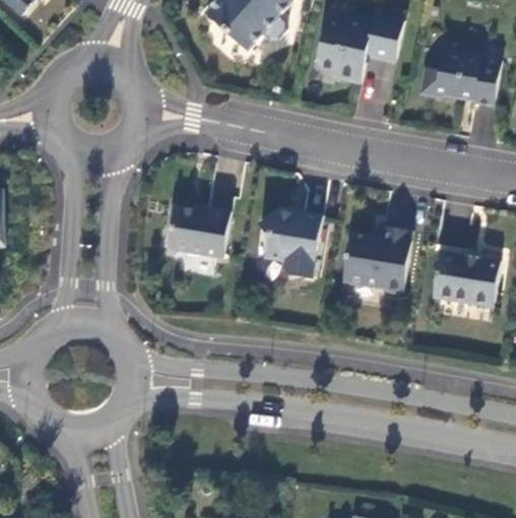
[(2,0),(19,14),(31,0),(2,0)]
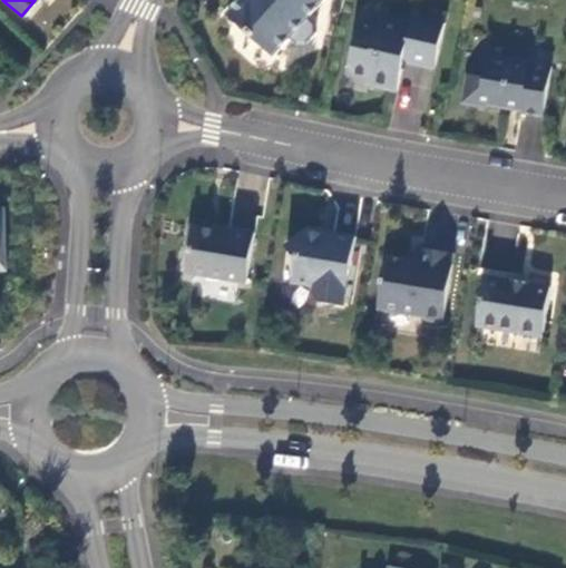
[(240,0),(227,15),(274,57),(291,38),(298,45),(306,45),(316,33),(315,25),(309,18),(324,0),(240,0)]
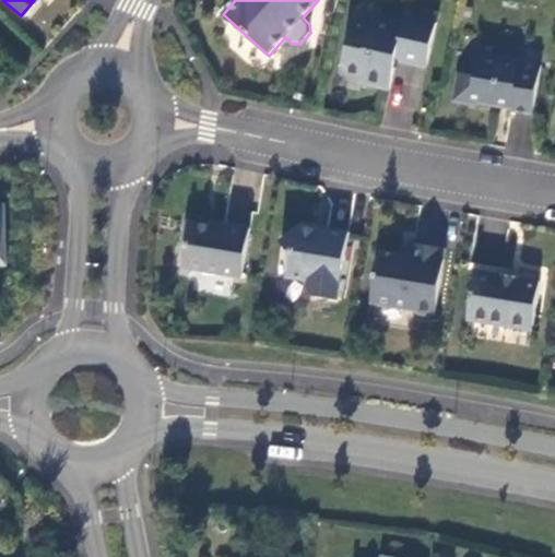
[(435,11),(418,8),(416,19),(401,15),(399,21),(369,14),(367,24),(349,21),(339,64),(343,71),(356,74),(354,82),(386,89),(392,56),(423,62),(435,11)]
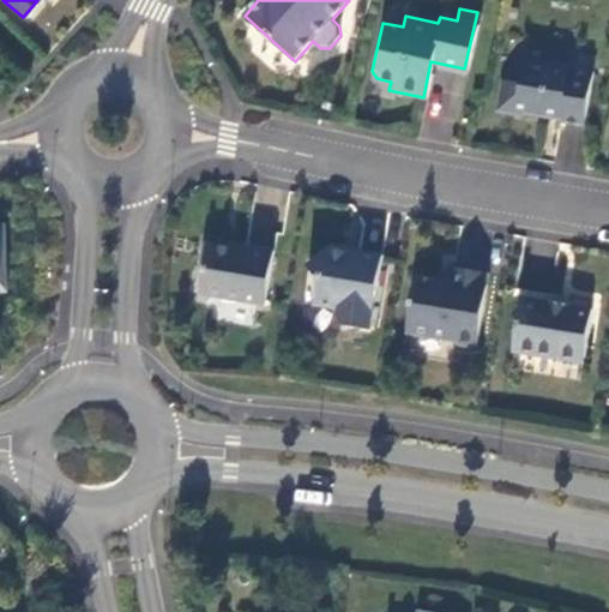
[(546,65),(522,61),(517,82),(500,79),(494,109),(520,114),(522,111),(542,114),(543,111),(558,113),(556,120),(580,124),(590,72),(567,69),(567,65),(546,61),(546,65)]
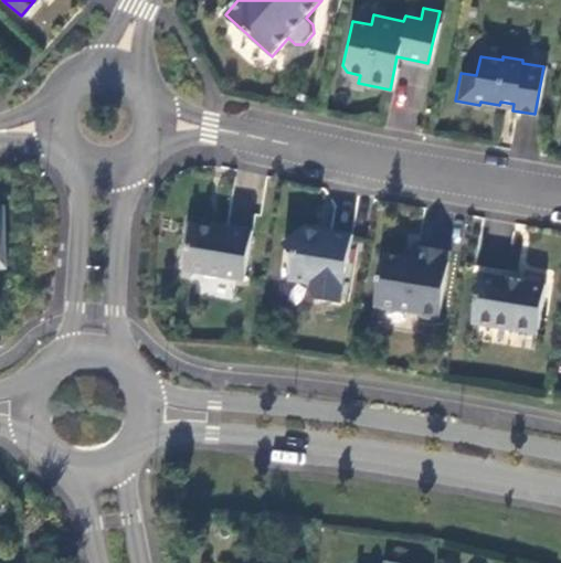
[(221,229),(186,222),(181,246),(184,246),(181,269),(241,279),(249,230),(222,225),(221,229)]
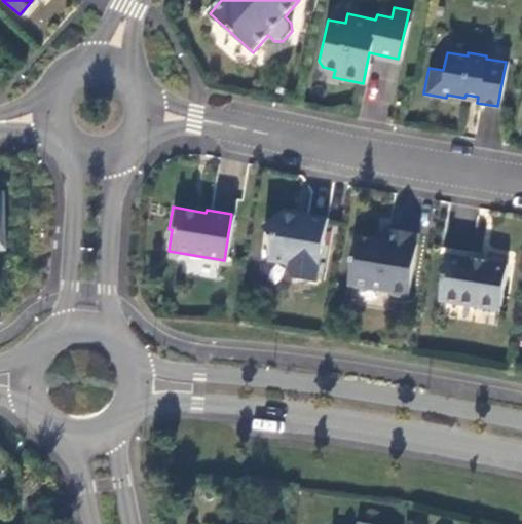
[(280,212),(261,226),(269,237),(265,259),(287,263),(286,269),(292,277),(313,282),(325,218),(303,214),(303,216),(280,212)]
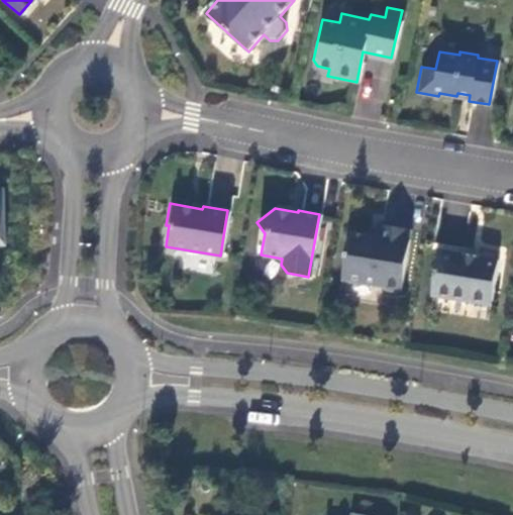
[(368,235),(346,231),(338,278),(376,285),(381,288),(398,291),(409,229),(377,224),(375,238),(367,237),(368,235)]
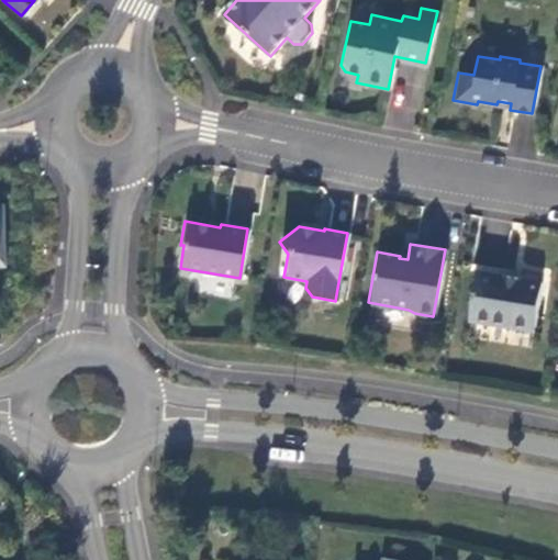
[(500,275),(475,271),(466,320),(504,326),(514,320),(533,322),(539,282),(520,278),(515,281),(502,279),(500,275)]
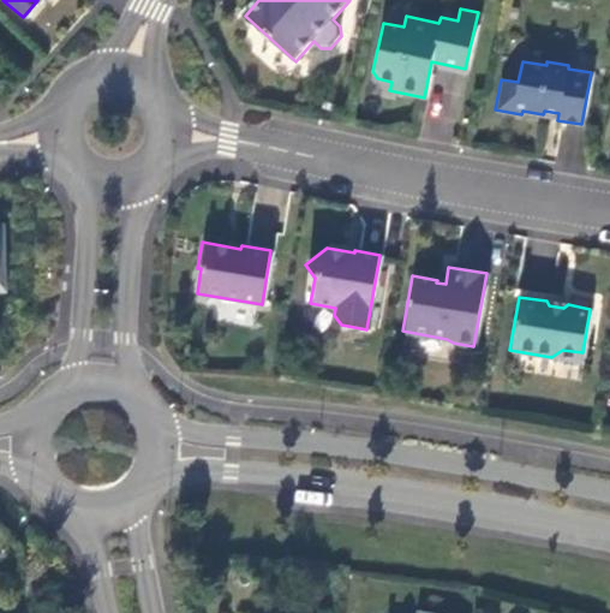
[(562,350),(551,357),(580,362),(582,352),(562,350)]
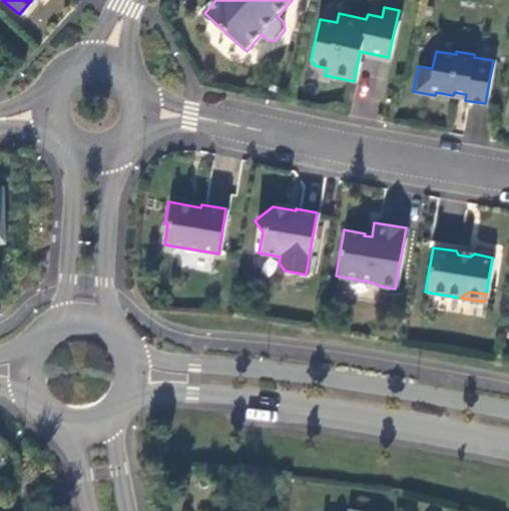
All buildings are outlined.
